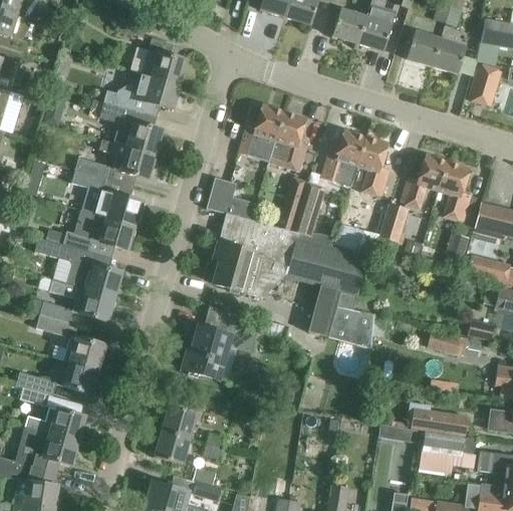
[(0,0),(0,5),(28,14),(37,0),(0,0)]
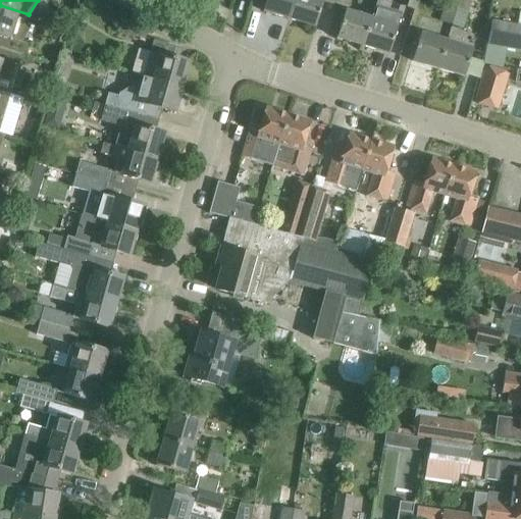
[(265,0),(263,8),(290,16),(294,0),(265,0)]
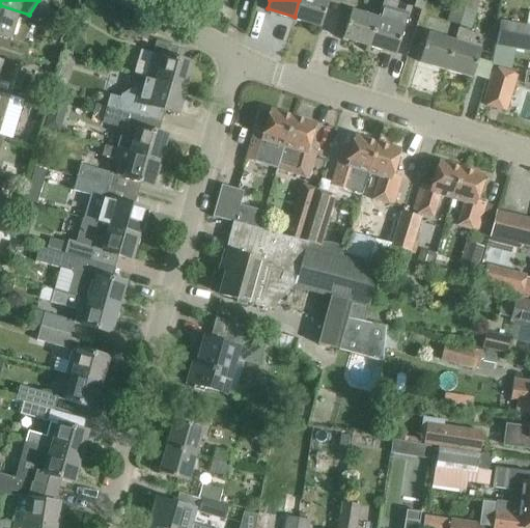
[(299,0),(295,17),(321,25),(328,0),(299,0)]
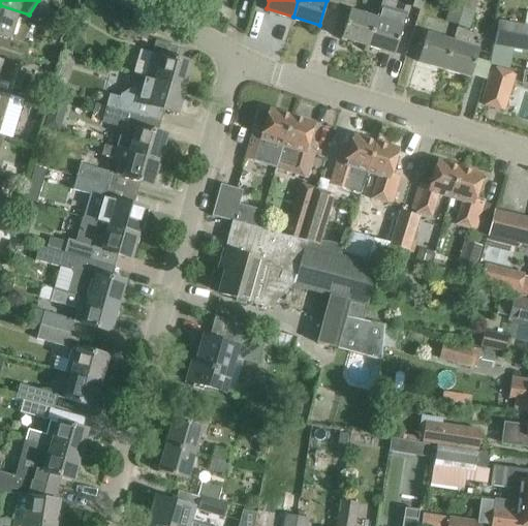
[(376,17),(368,43),(394,52),(406,11),(395,8),(397,0),(381,0),(380,3),(376,17)]
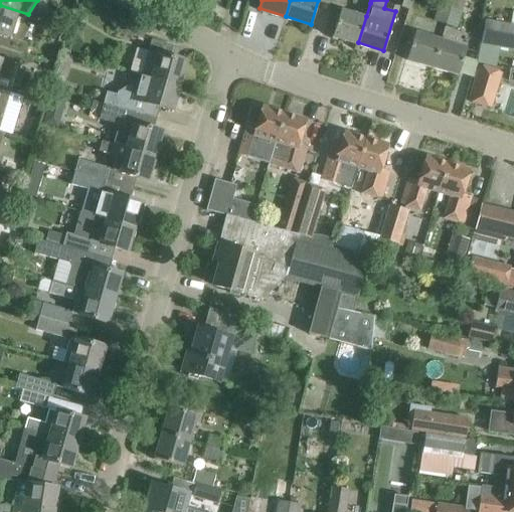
[(446,21),(452,4),(443,2),(438,18),(446,21)]
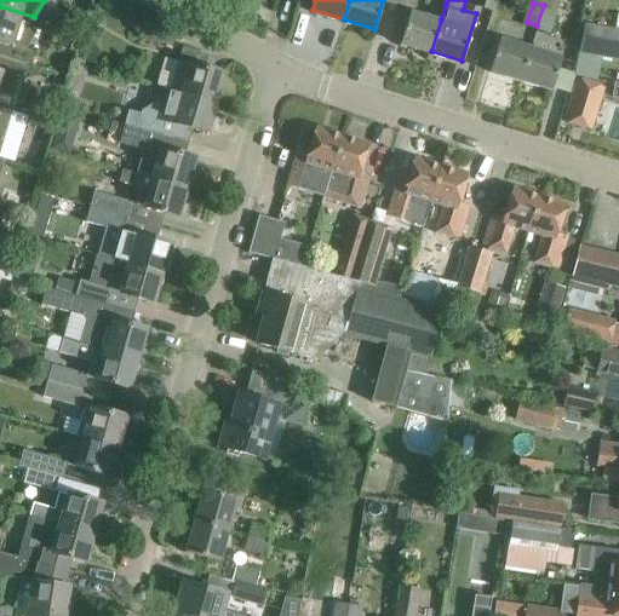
[(556,10),(544,5),(537,26),(550,29),(556,10)]
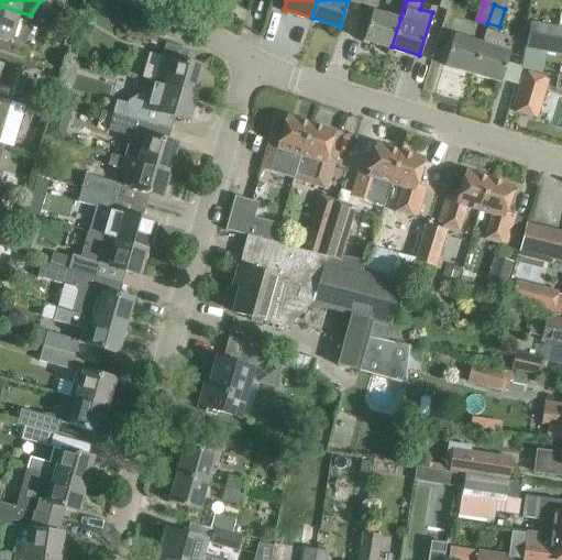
[(23,42),(31,15),(23,13),(0,7),(0,34),(3,36),(0,45),(0,48),(24,56),(30,58),(33,44),(23,42)]
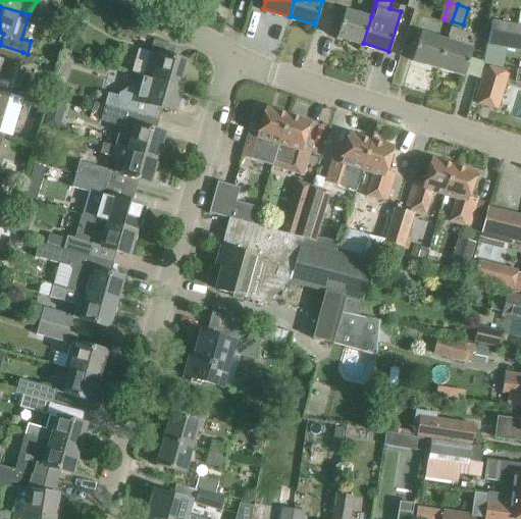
[(363,43),(371,16),(346,8),(337,35),(363,43)]
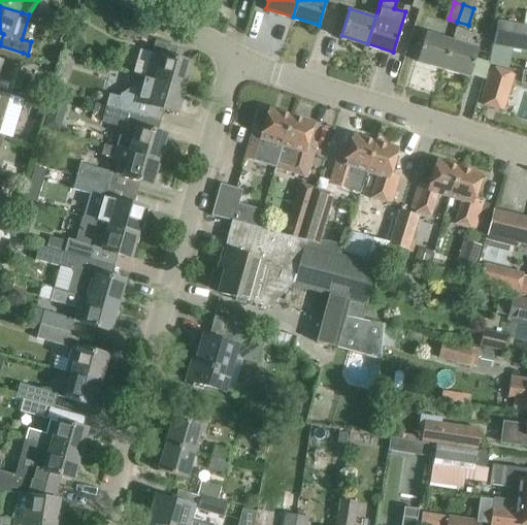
[(526,24),(498,19),(494,40),(526,46),(526,24)]
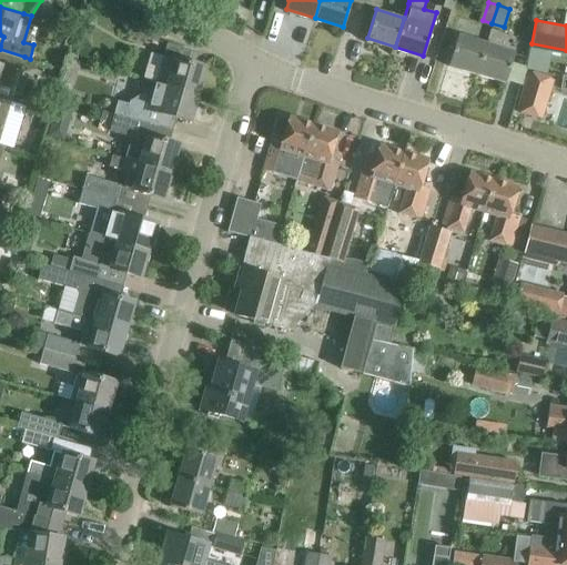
[(477,72),(486,42),(458,34),(448,63),(477,72)]
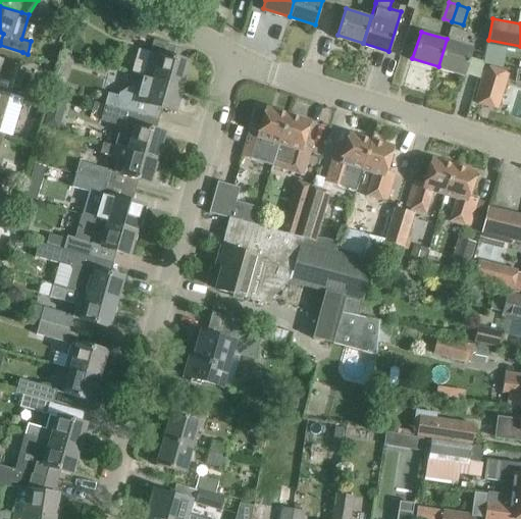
[(154,38),(144,74),(180,85),(188,60),(172,55),(175,44),(154,38)]
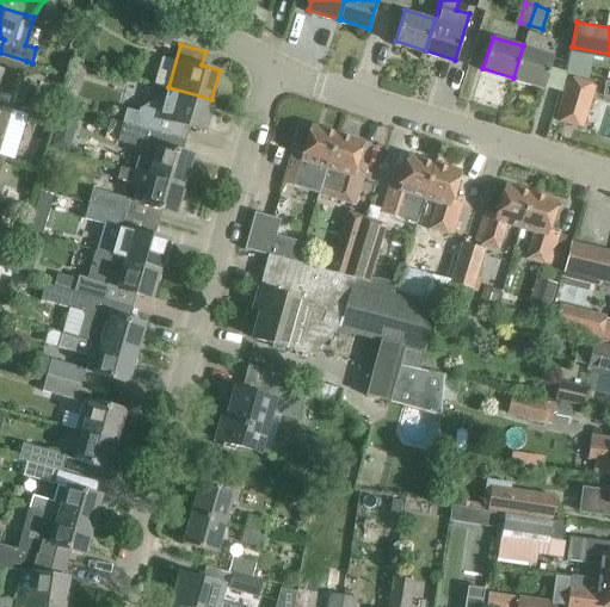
[(523,45),(513,78),(543,87),(553,55),(523,45)]
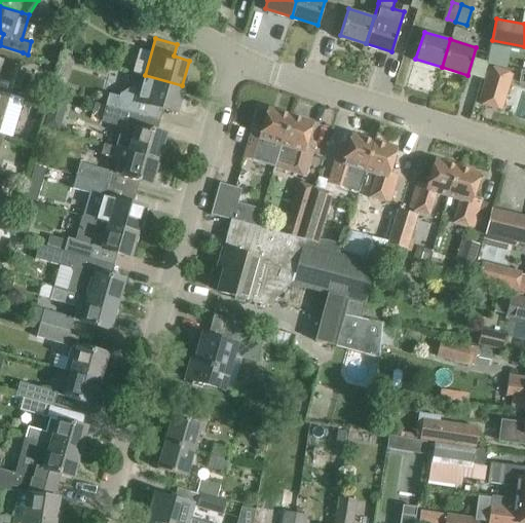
[(0,45),(0,88),(10,91),(23,52),(0,45)]
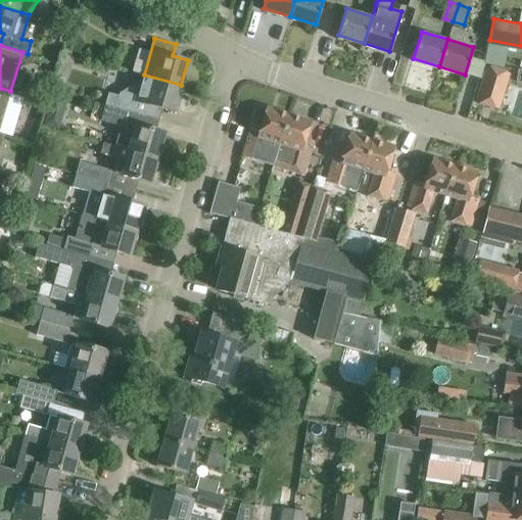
[(486,63),(475,98),(499,105),(510,71),(486,63)]
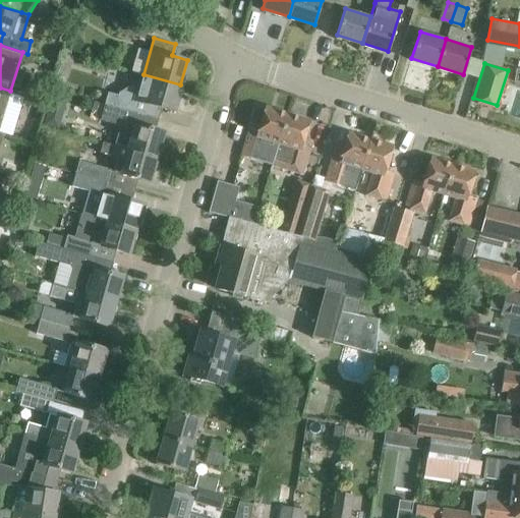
[(173,109),(180,84),(143,74),(141,73),(140,77),(119,91),(118,93),(108,90),(105,102),(131,110),(158,117),(162,106),(173,109)]
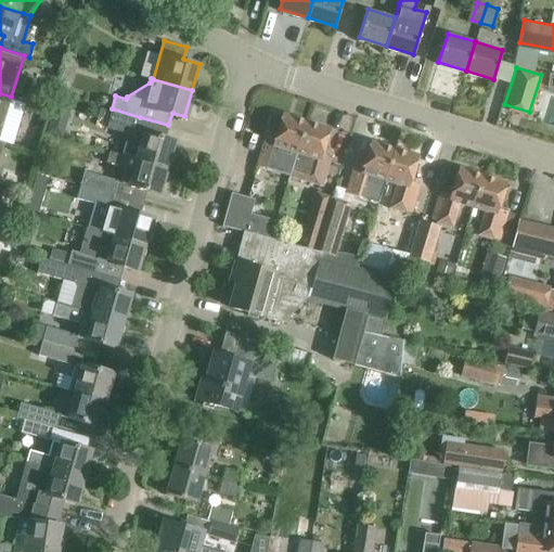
[(0,139),(5,140),(0,138),(0,133),(11,97),(0,93),(0,139)]
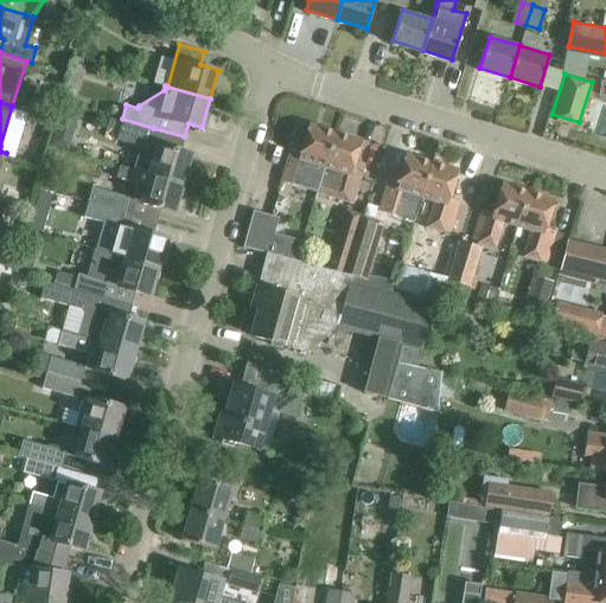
[(56,119),(55,123),(72,128),(77,115),(58,109),(56,119)]
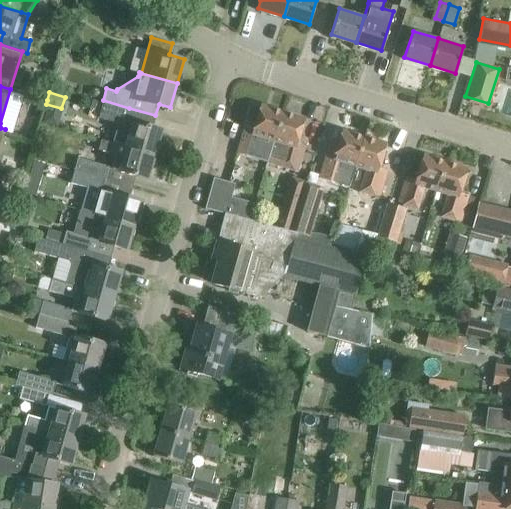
[(99,111),(98,115),(119,121),(116,131),(113,141),(153,153),(160,129),(134,122),(137,110),(129,108),(103,100),(99,111)]
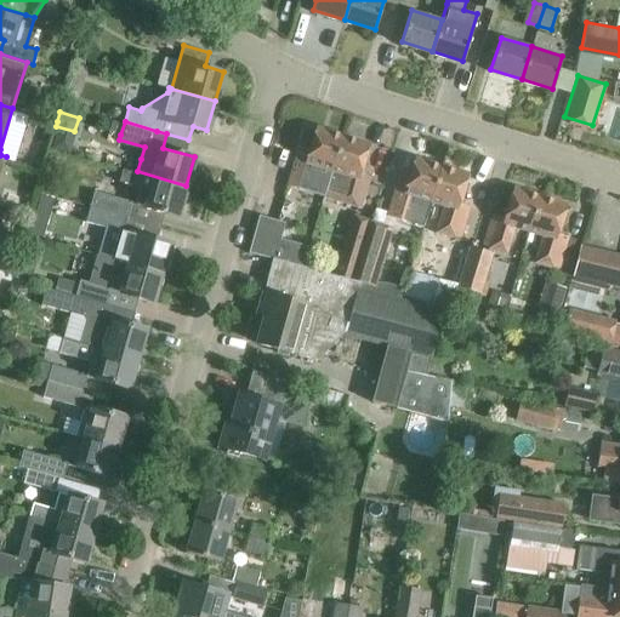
[(333,167),(343,133),(316,126),(307,154),(297,150),(288,182),(324,194),(333,167)]
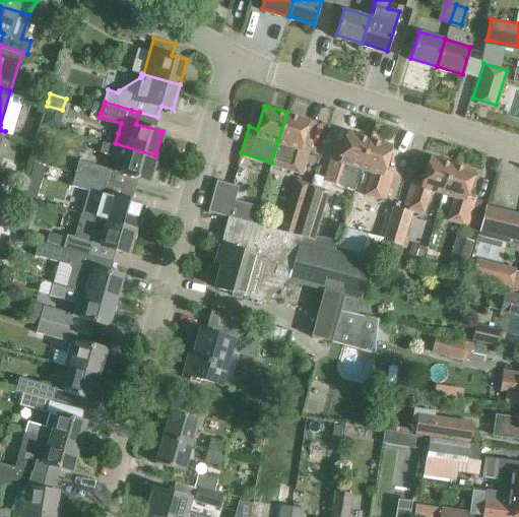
[(278,140),(271,163),(302,172),(310,145),(302,142),(310,119),(287,112),(278,140)]
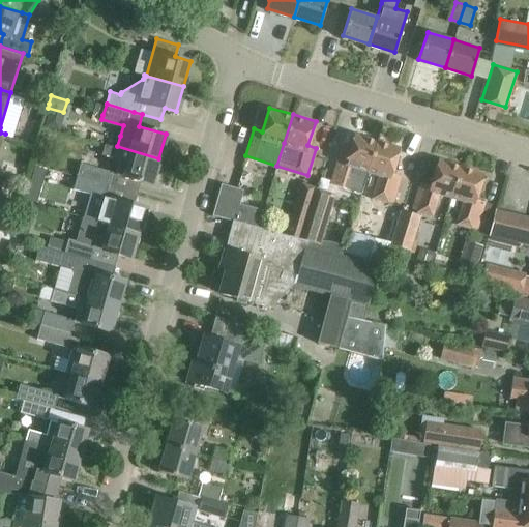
[(331,178),(329,181),(348,187),(354,165),(368,169),(377,141),(354,134),(350,146),(342,143),(338,154),(331,178)]
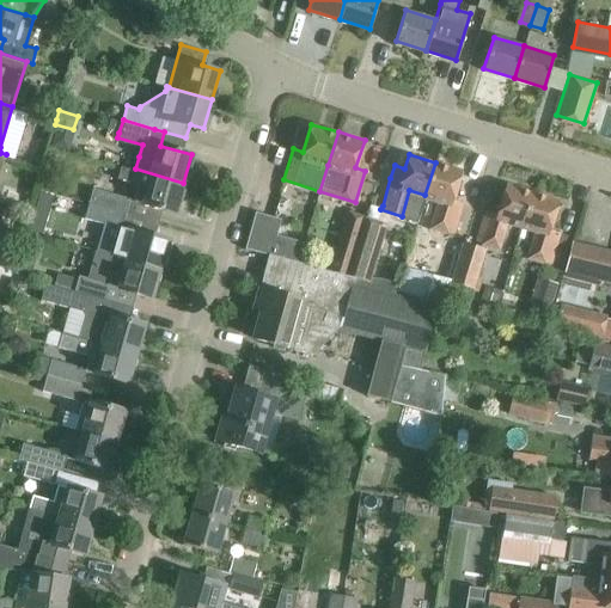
[(435,163),(425,195),(440,200),(432,226),(452,232),(463,201),(453,197),(462,170),(435,163)]
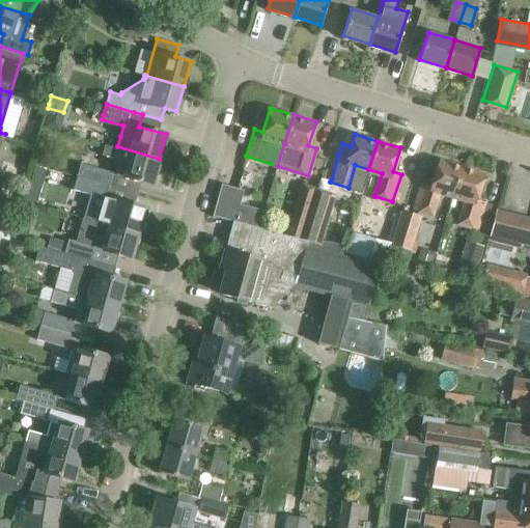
[(106,143),(103,154),(104,154),(121,159),(117,173),(152,183),(159,159),(117,146),(106,143)]
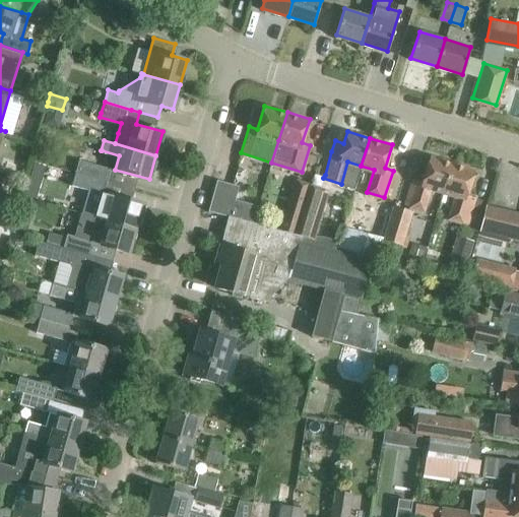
[(443,191),(452,164),(430,156),(423,180),(414,177),(406,203),(424,209),(430,187),(443,191)]
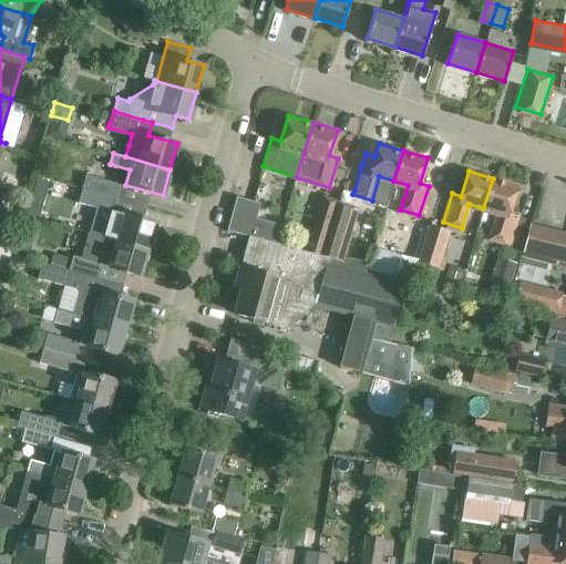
[(86,173),(82,187),(116,196),(121,183),(86,173)]
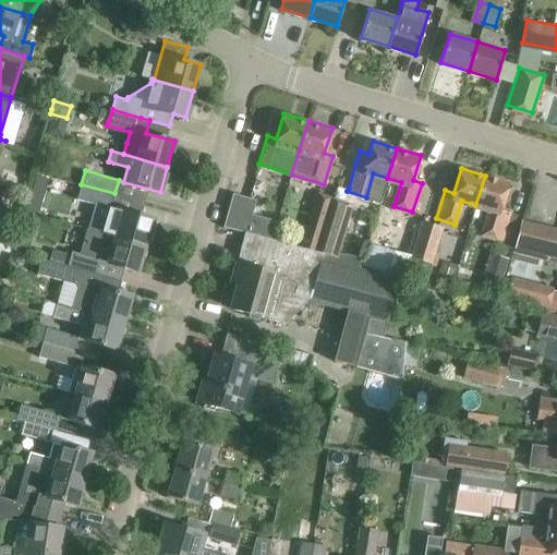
[(485,176),(475,205),(489,209),(483,233),(501,239),(510,210),(501,208),(509,182),(485,176)]
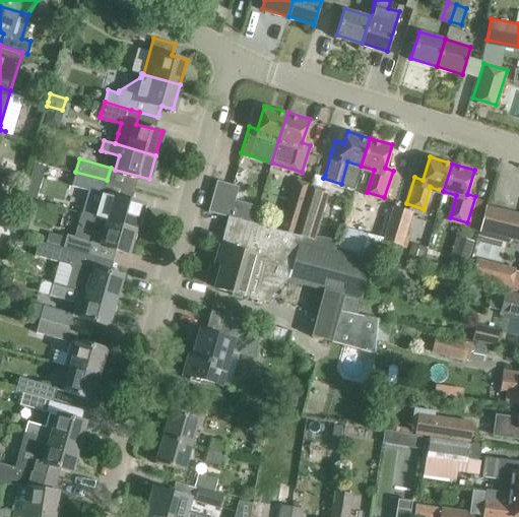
[(107,180),(75,172),(72,184),(88,189),(104,193),(104,191),(107,180)]
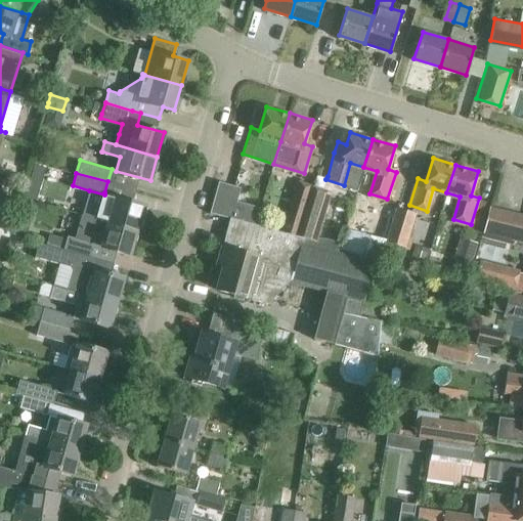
[(298,179),(281,230),(298,234),(313,186),(313,184),(312,184),(298,179)]
